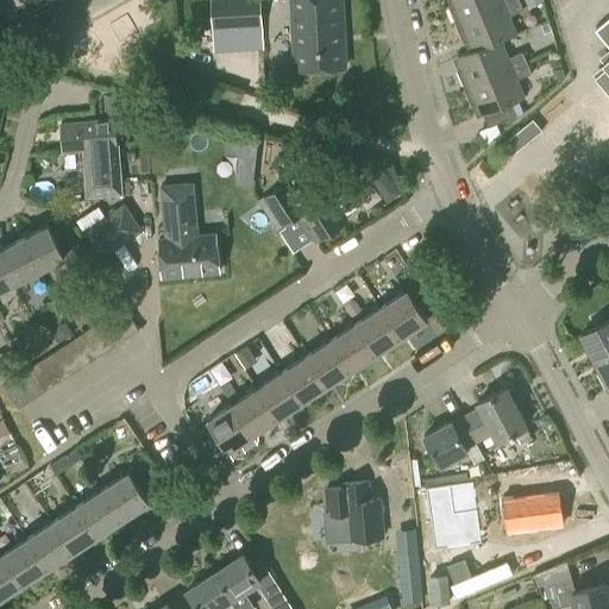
[(0,0),(0,19),(26,5),(24,0),(0,0)]
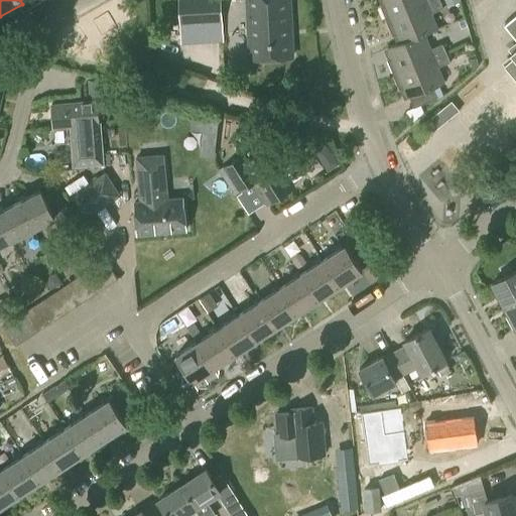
[(179,0),(182,43),(223,41),(220,0),(179,0)]
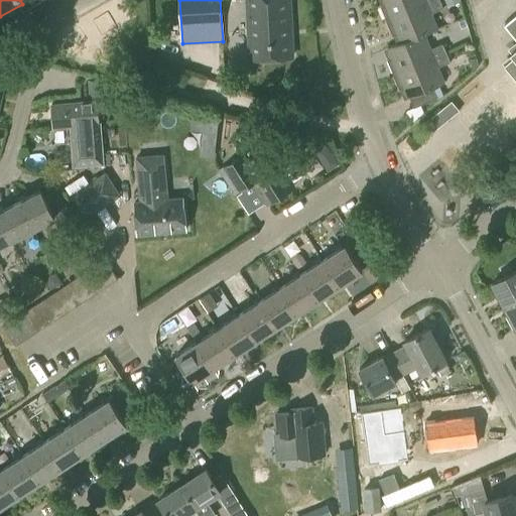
[(246,0),(250,58),(292,55),(288,0),(246,0)]
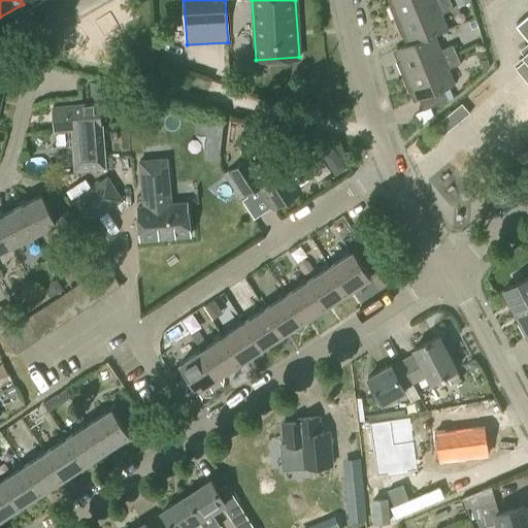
[(395,21),(449,0),(391,0),(393,4),(389,6),(395,21)]
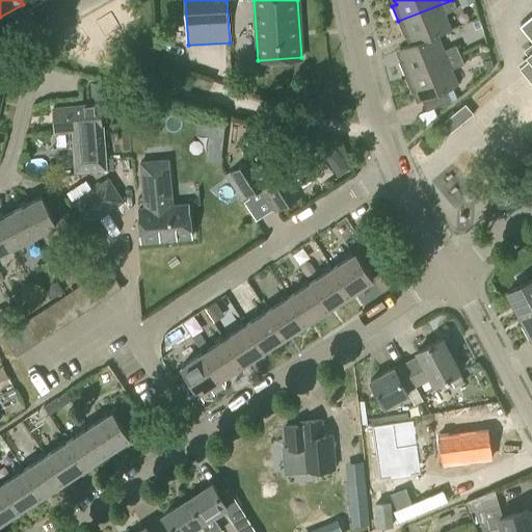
[(399,50),(452,29),(446,14),(458,8),(454,0),(452,0),(398,21),(404,36),(408,35),(413,44),(399,50)]
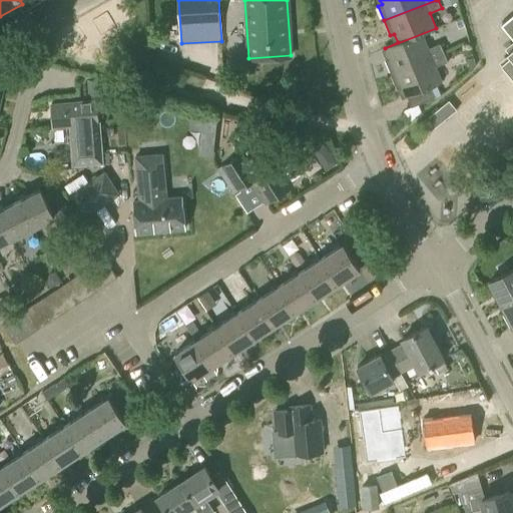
[(512,13),(500,24),(512,39),(512,47),(507,52),(511,56),(500,65),(512,79),(512,13)]
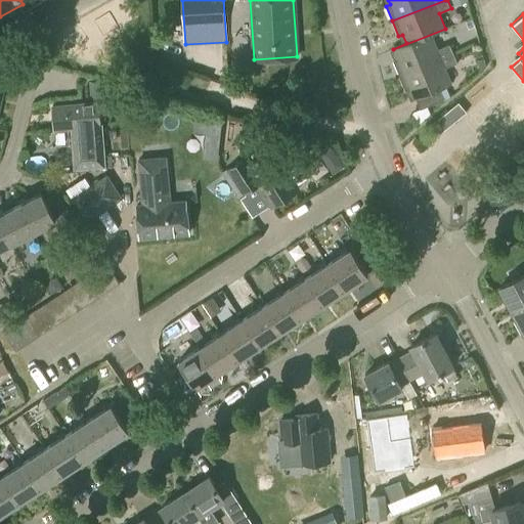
[(399,76),(453,54),(450,45),(438,49),(432,35),(445,30),(445,29),(393,49),(397,58),(393,60),(399,76)]
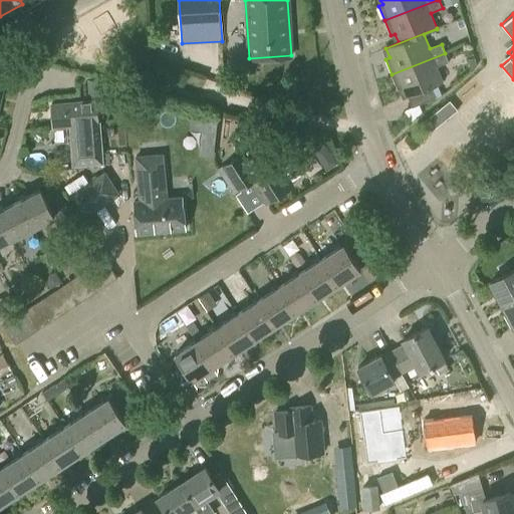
[(445,53),(392,74),(398,89),(402,87),(406,97),(408,96),(412,107),(435,97),(431,87),(443,82),(437,67),(449,62),(445,53)]
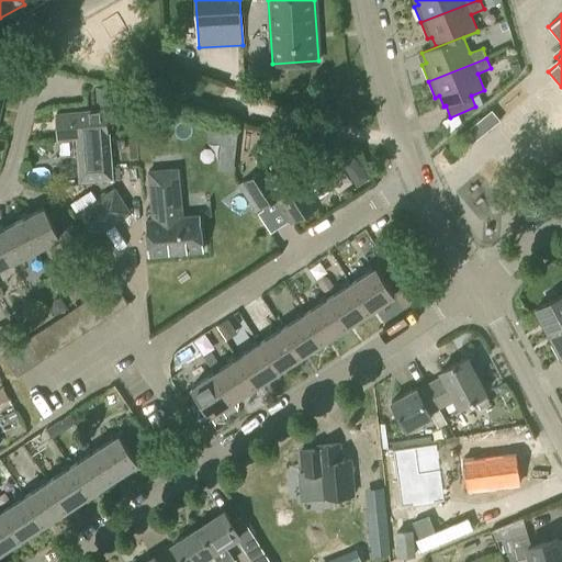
[(108,86),(96,86),(97,107),(109,107),(108,86)]
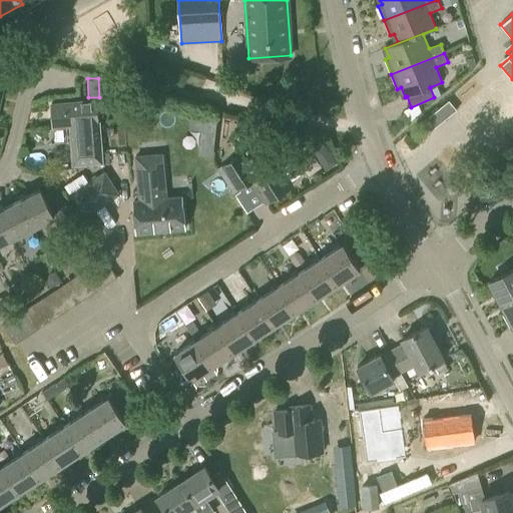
[(52,126),(68,125),(71,166),(102,164),(100,121),(98,121),(97,98),(50,101),(52,126)]
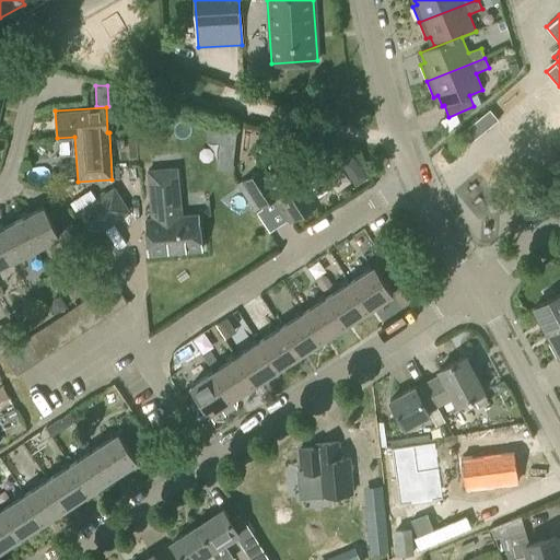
[(497,117),(490,109),(489,109),(459,135),(467,144),(498,119),(497,117)]
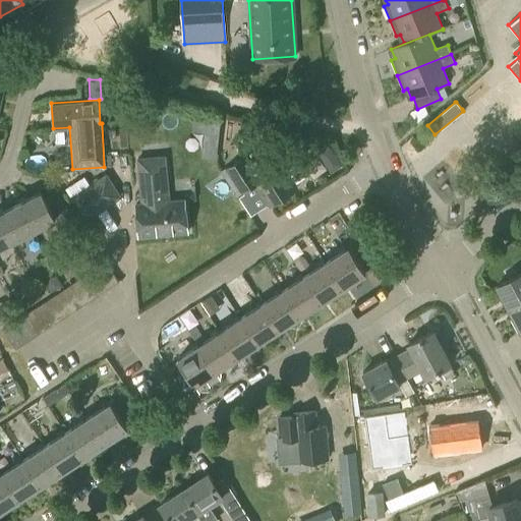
[(191,131),(204,132),(200,158),(216,159),(220,118),(192,115),(191,131)]
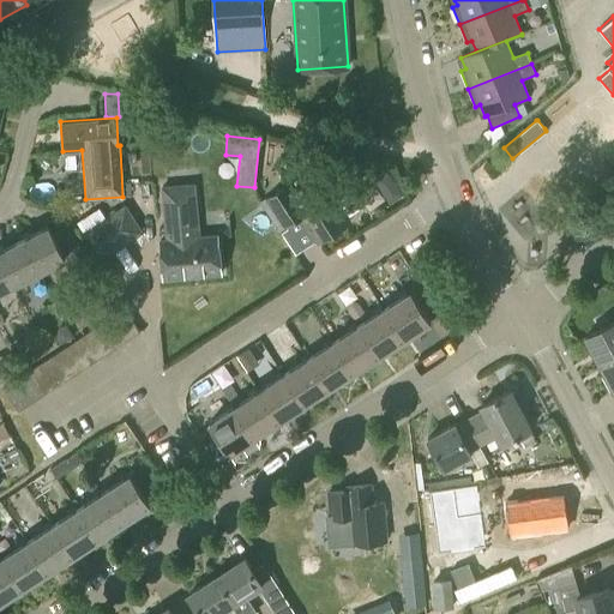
[(387,170),(373,179),(389,204),(403,194),(387,170)]
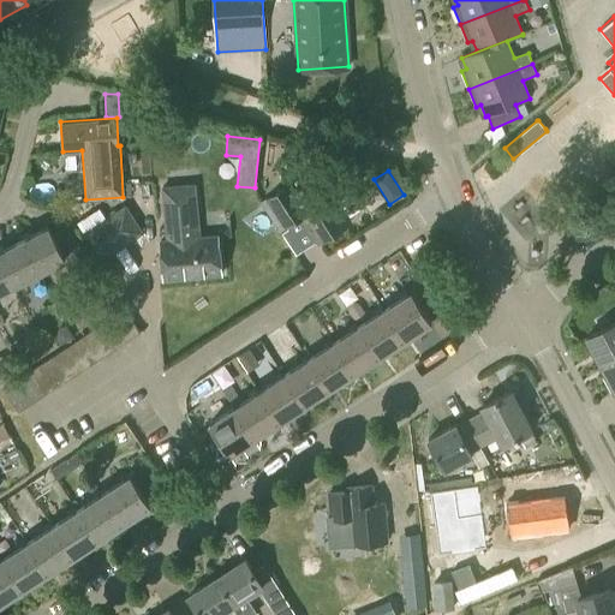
[(350,221),(318,174),(288,195),(284,187),(267,198),(285,227),(300,216),(318,243),(350,221)]
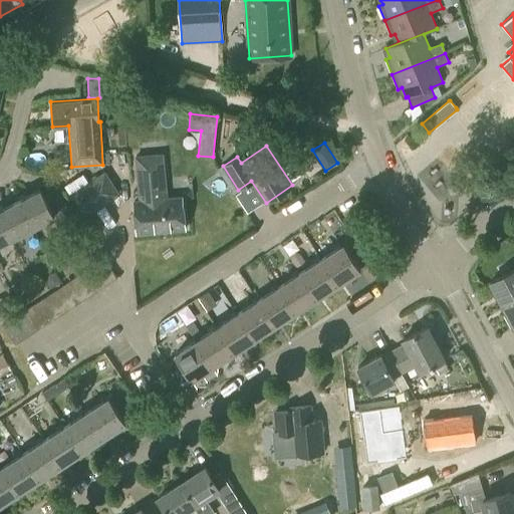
[(168,197),(164,153),(135,156),(139,200),(134,200),(137,235),(187,230),(183,195),(168,197)]
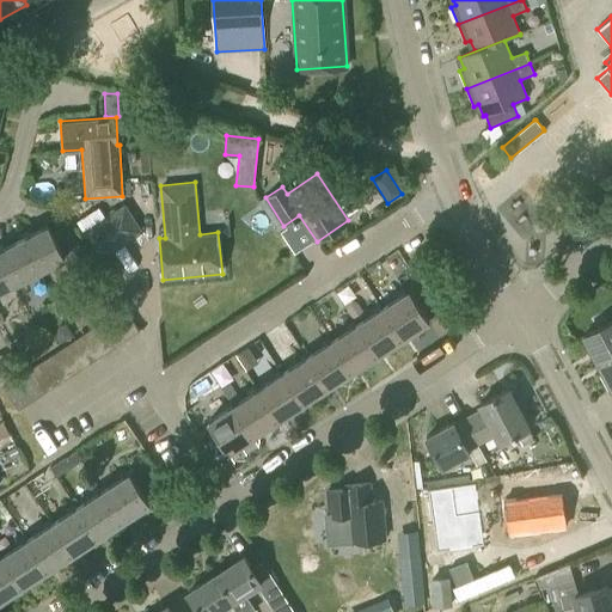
[(124,243),(142,232),(124,203),(106,215),(124,243)]
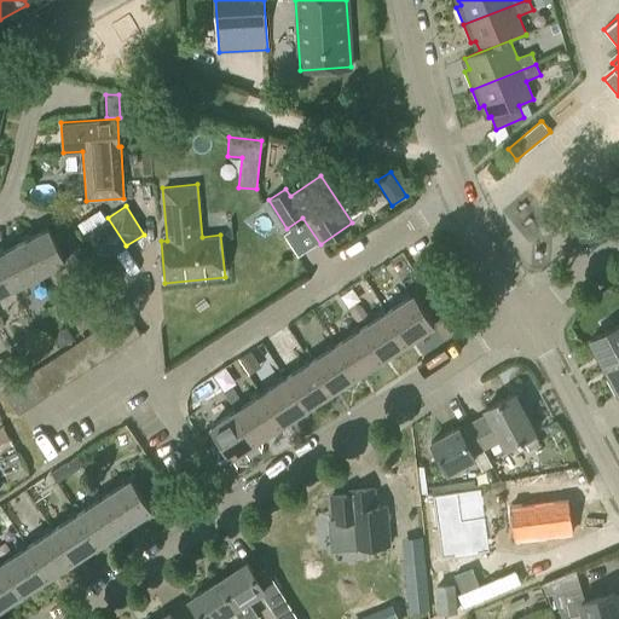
[(36,235),(53,267),(65,260),(50,227),(36,235)]
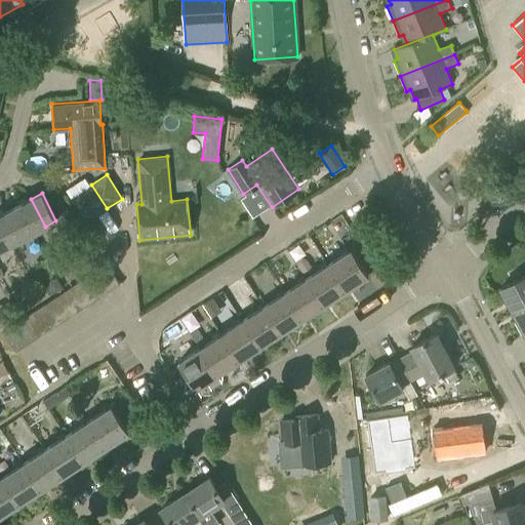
[(19,239),(45,227),(31,199),(6,211),(19,239)]
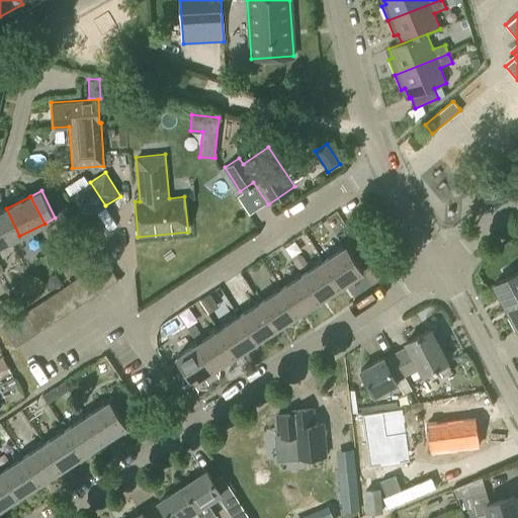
[(0,246),(19,236),(6,208),(0,211),(0,246)]
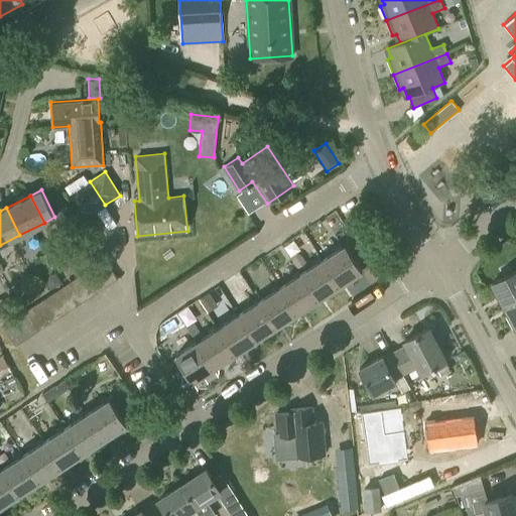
[(324,259),(341,284),(362,270),(354,258),(361,254),(358,248),(350,253),(345,245),(324,259)]
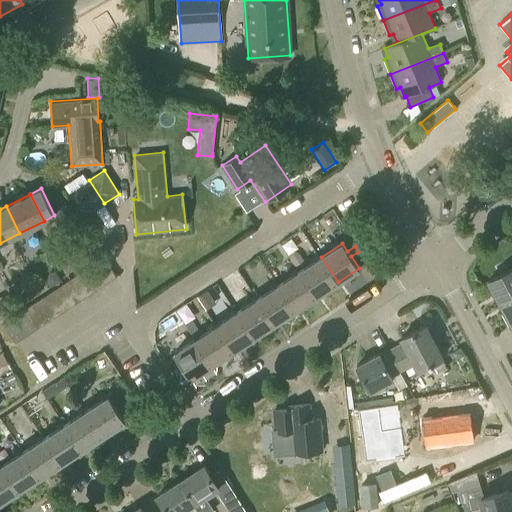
[(317,295),(338,282),(321,257),(300,270),(317,295)]
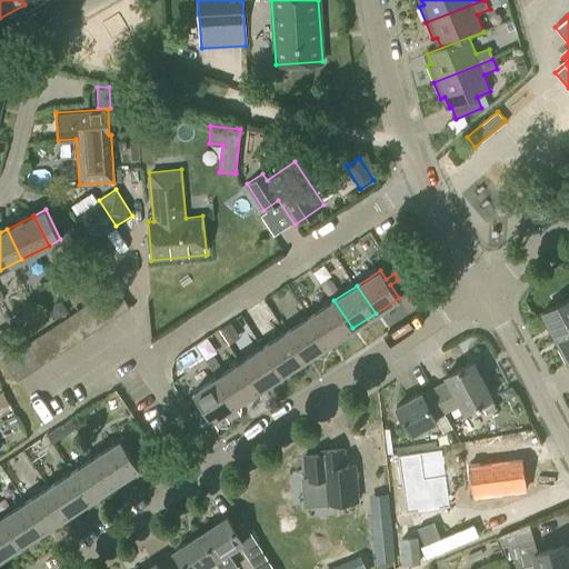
[(107,322),(118,315),(103,293),(92,300),(107,322)]
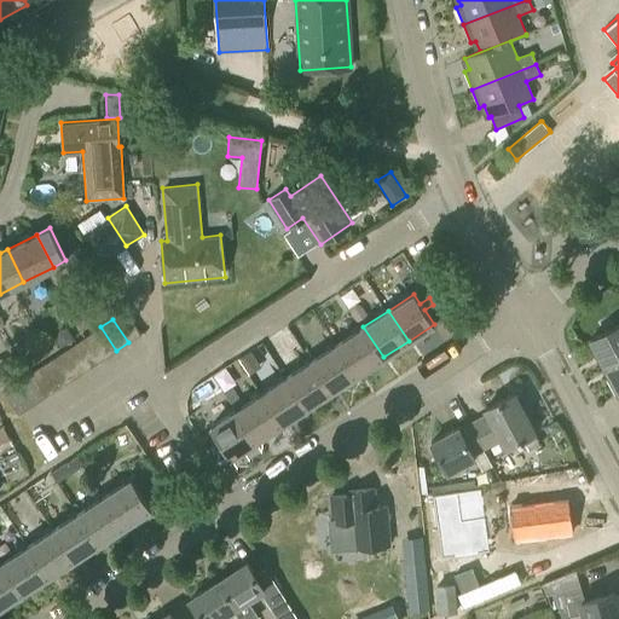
[(618,323),(589,340),(603,366),(618,357),(618,323)]
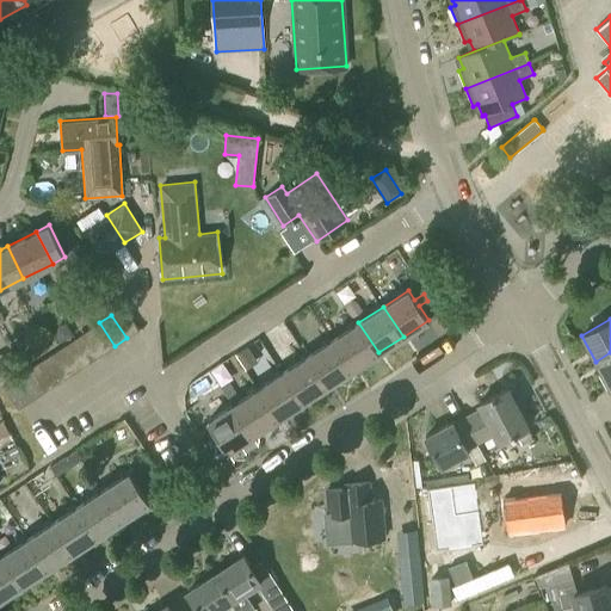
[(103,353),(115,346),(99,322),(87,331),(103,353)]
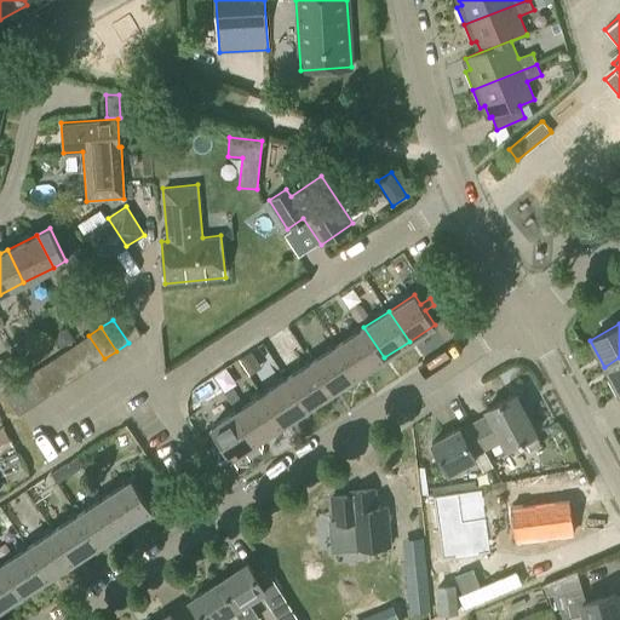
[(359,374),(384,357),(363,327),(338,344),(359,374)]
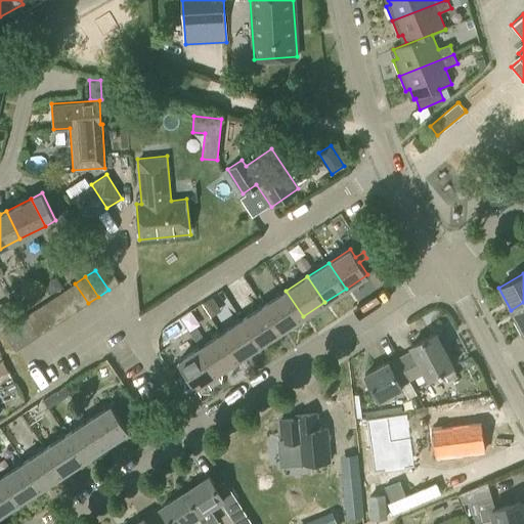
[(78,310),(88,303),(75,284),(64,290),(78,310)]
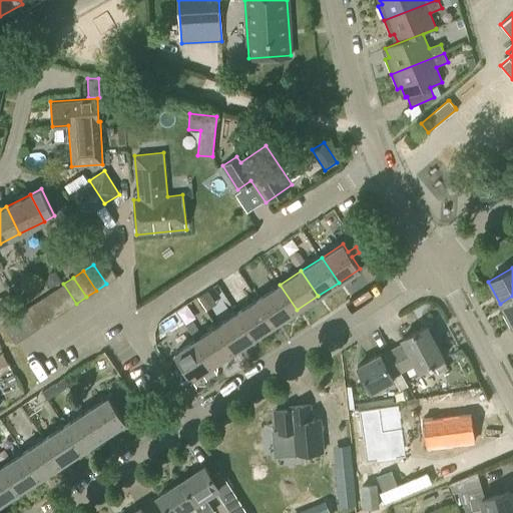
[(66,310),(76,304),(63,284),(53,291),(66,310)]
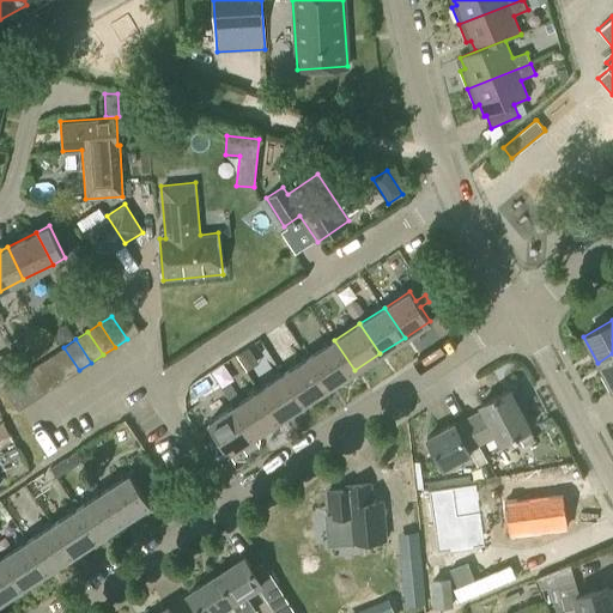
[(329,387),(354,370),(334,340),(310,356),(329,387)]
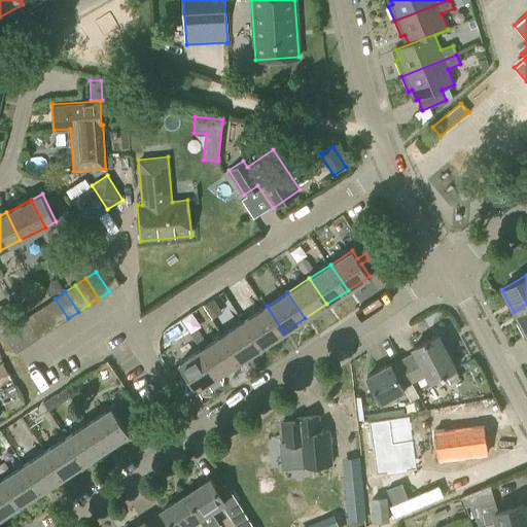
[(58,325),(68,318),(55,299),(44,305),(58,325)]
